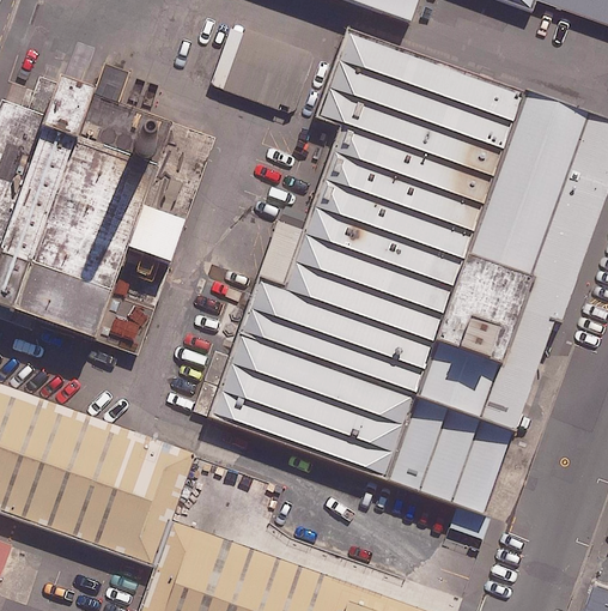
[(431,0),(390,0),(427,13),(431,0)]
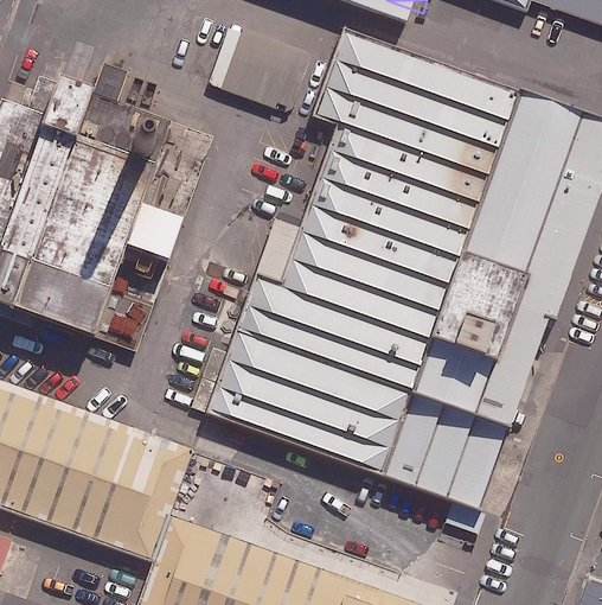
[(601,0),(537,0),(537,1),(601,25),(601,0)]
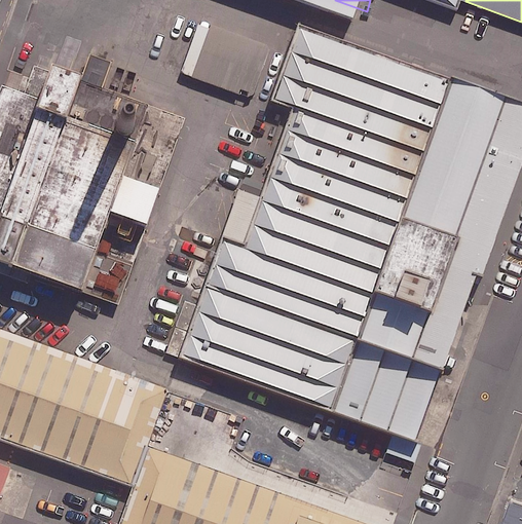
[(265,51),(195,27),(177,76),(248,102),(265,51)]
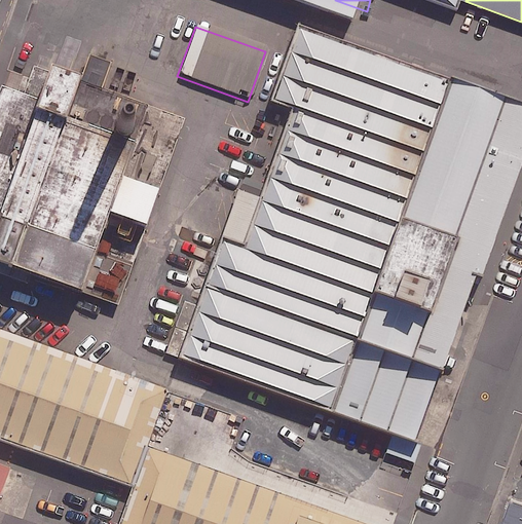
[(351,346),(448,81),(301,28),(274,101),(300,110),(251,246),(225,236),(181,359),(328,411),(351,346)]
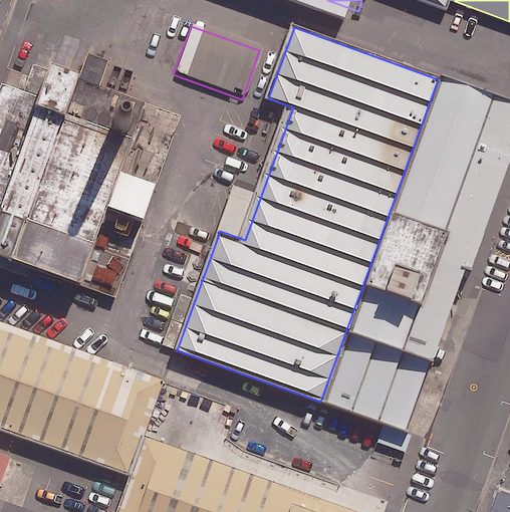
[(509,151),(509,105),(438,79),(343,338),(428,368),(431,369),(509,151)]
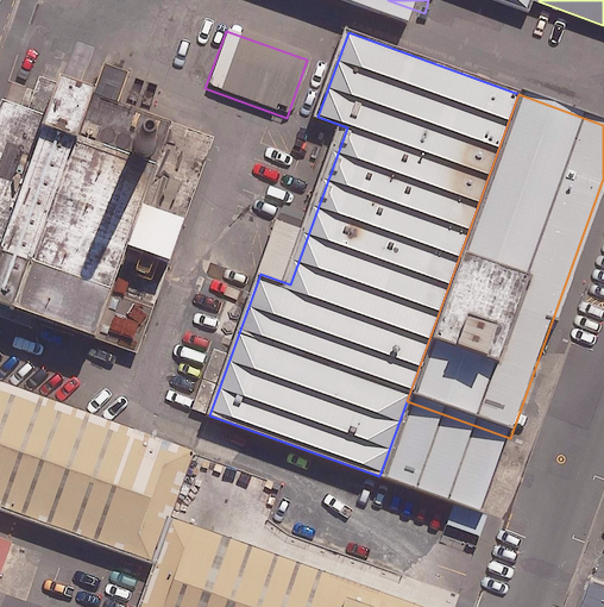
[(159,158),(7,104),(0,123),(0,311),(92,345),(159,158)]
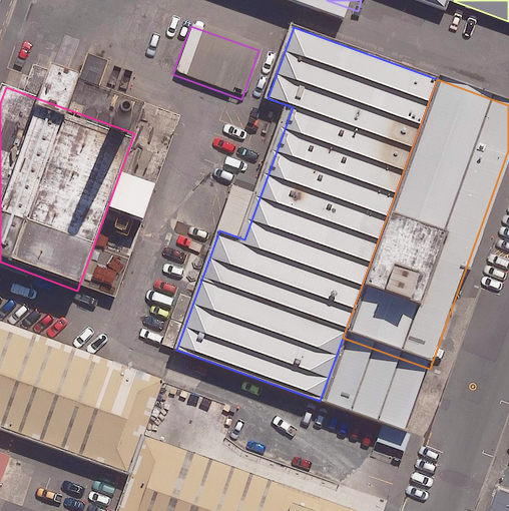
[(166,378),(0,317),(0,424),(131,473),(166,378)]
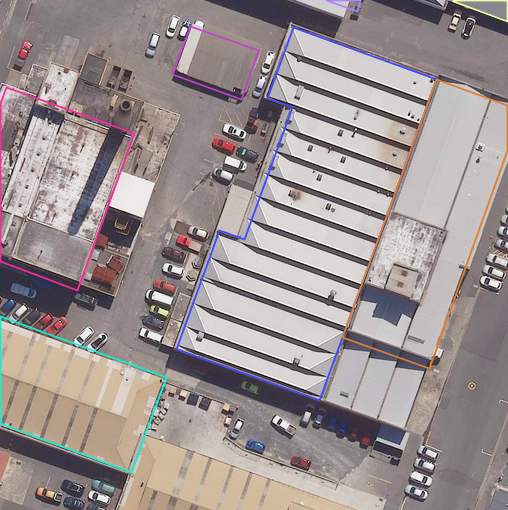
[(426,367),(342,337),(319,400),(403,430),(426,367)]
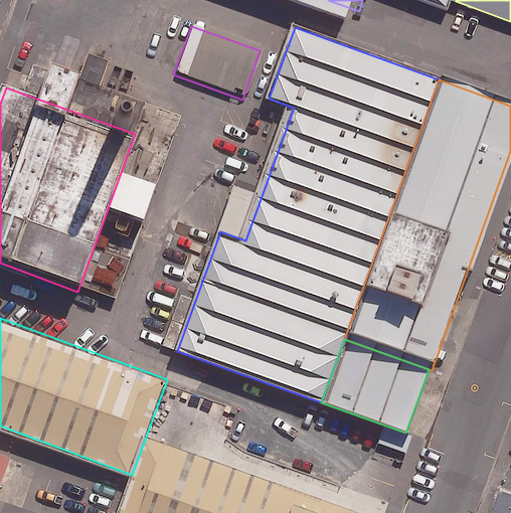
[(363,512),(152,437),(123,512),(363,512)]
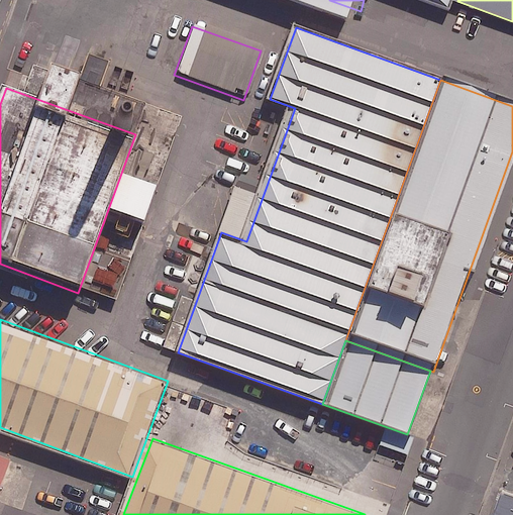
[(0,513),(19,462),(0,455),(0,513)]
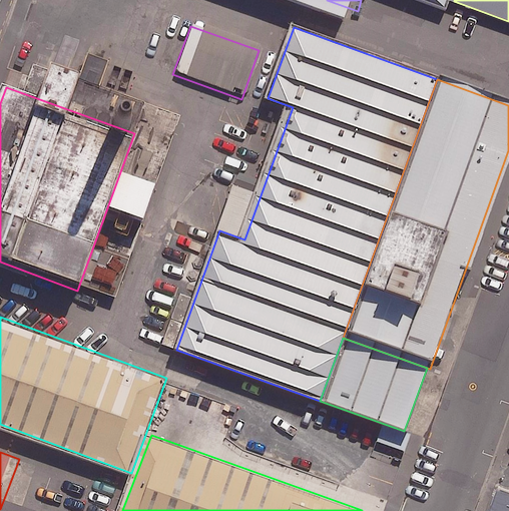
[(508,510),(508,487),(502,485),(493,510),(508,510)]
